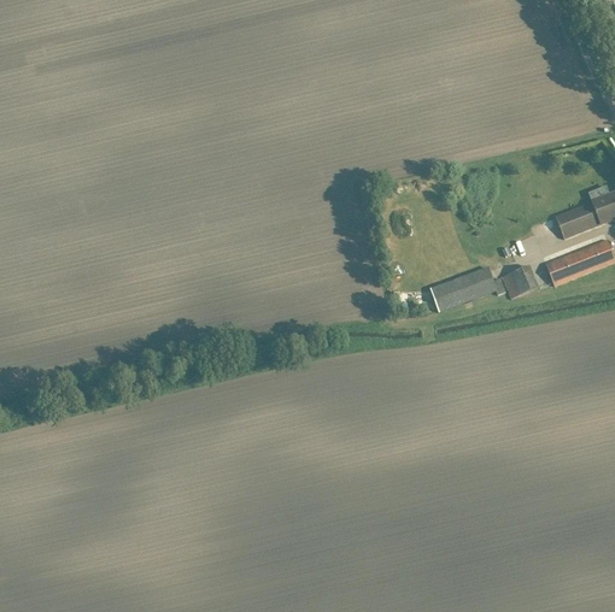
[(575,153),(583,162),(592,153),(585,145),(575,153)]
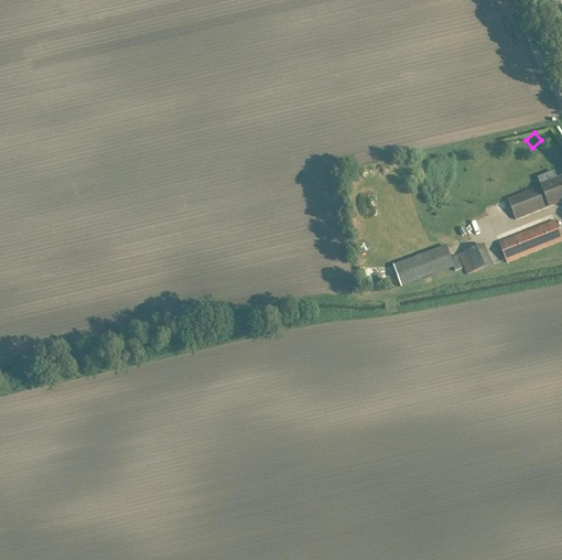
[(561,172),(554,176),(507,195),(514,216),(561,196),(561,172)]
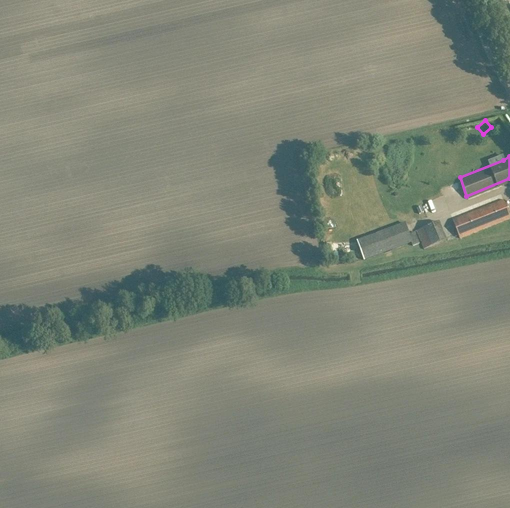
[(502,196),(451,217),(458,235),(509,214),(502,196)]
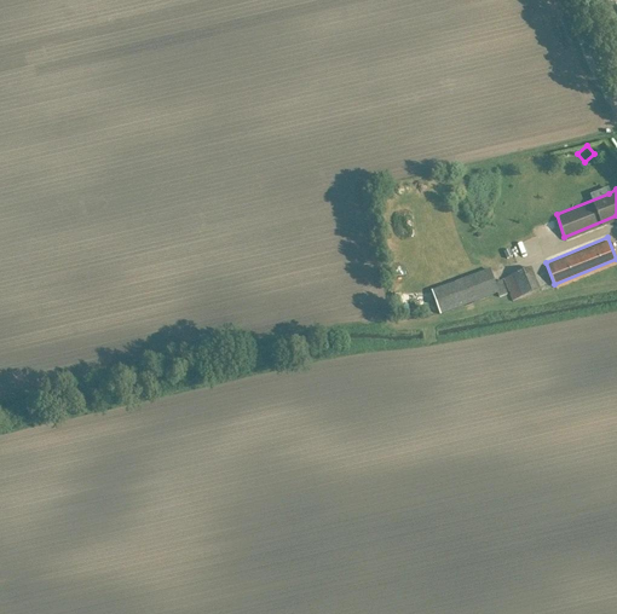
[(518,256),(540,247),(536,241),(515,250),(518,256)]
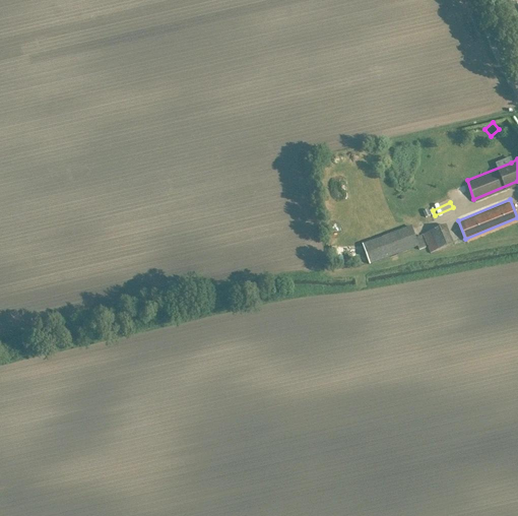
[(421,231),(425,240),(429,249),(452,240),(444,221),(421,231)]
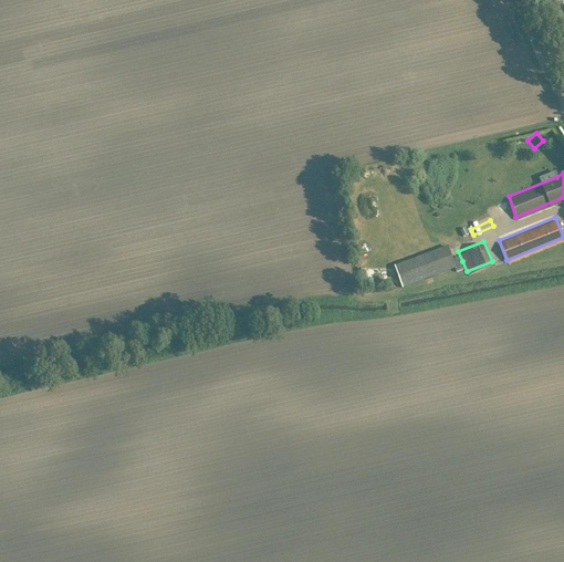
[(393,263),(400,283),(452,263),(455,268),(461,266),(457,252),(450,256),(446,242),(393,263)]
